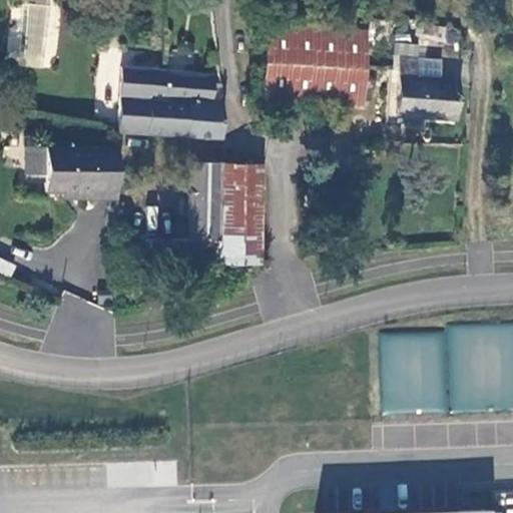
[(368,9),(340,8),(339,25),(367,27),(365,64),(402,67),(403,54),(396,54),(398,16),(368,15),(368,9)]
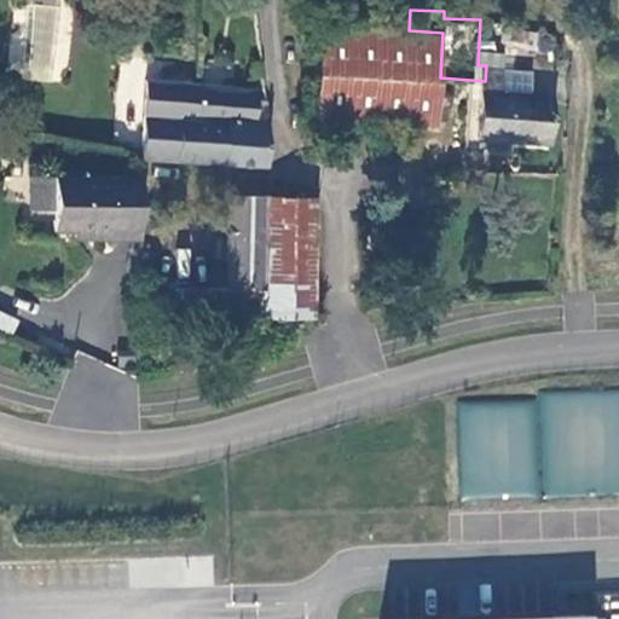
[(323,25),(318,116),(409,122),(438,123),(440,77),(443,33),(409,30),(323,25)]
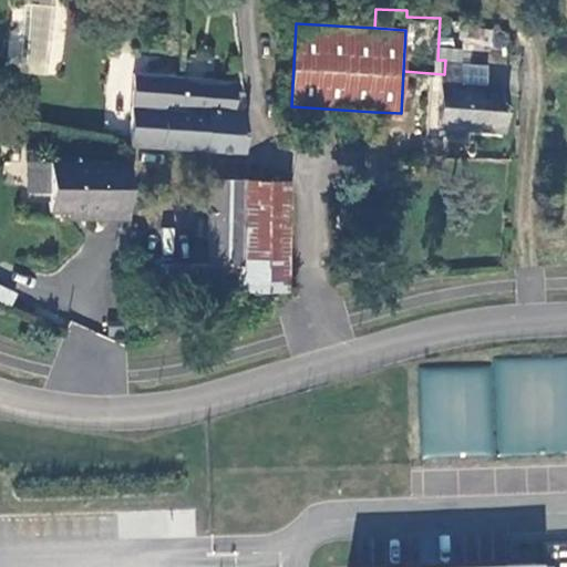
[(444,74),(442,124),(505,129),(507,89),(460,86),(461,61),(445,60),(444,74)]
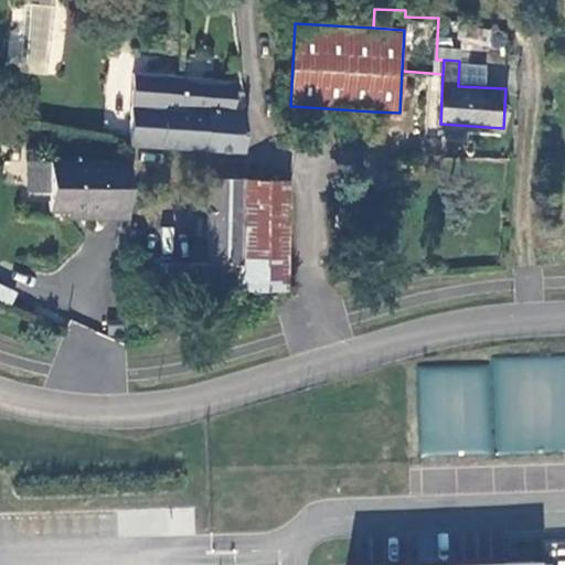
[(137,71),(131,140),(202,146),(205,104),(236,107),(237,83),(137,71)]
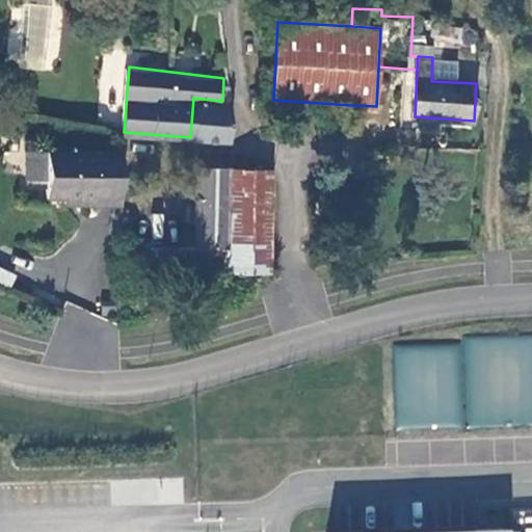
[(229,140),(232,102),(222,101),(193,98),(190,137),(229,140)]
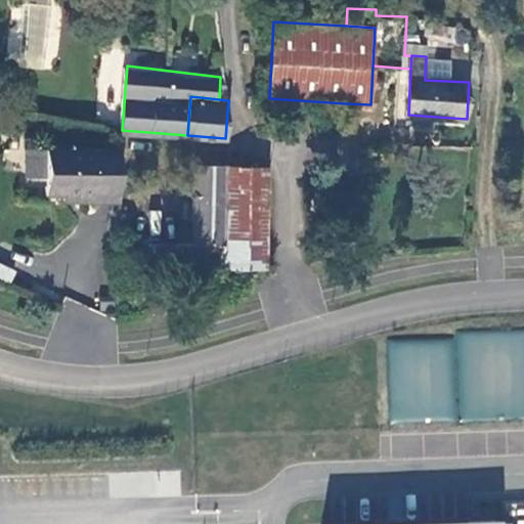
[(370,104),(346,103),(345,116),(369,118),(370,104)]
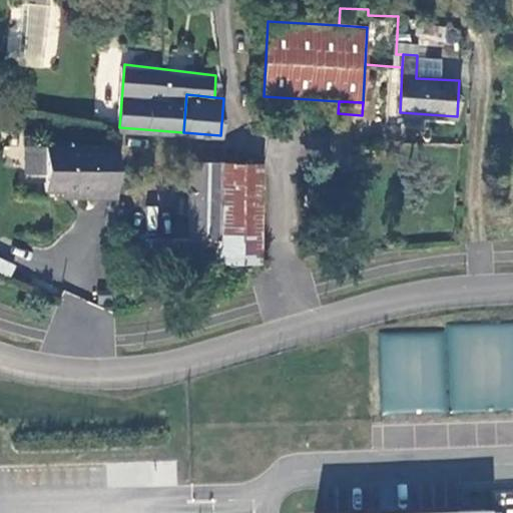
[(95,146),(96,197),(118,197),(116,145),(95,146)]
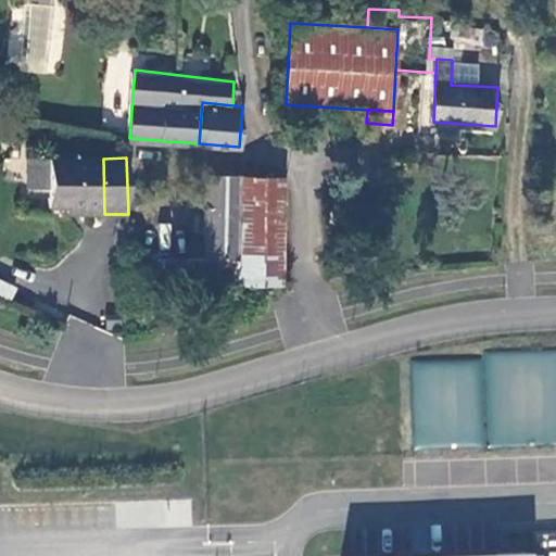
[(80,215),(104,214),(103,159),(48,160),(49,209),(80,207),(80,215)]
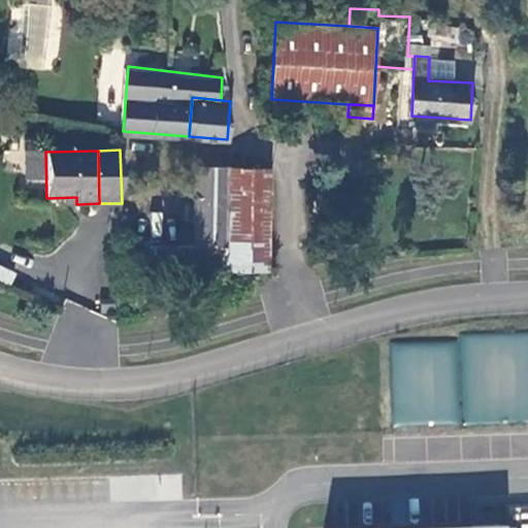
[(177,268),(228,267),(231,168),(198,166),(197,248),(154,246),(154,255),(117,258),(121,300),(152,298),(149,268),(177,268)]
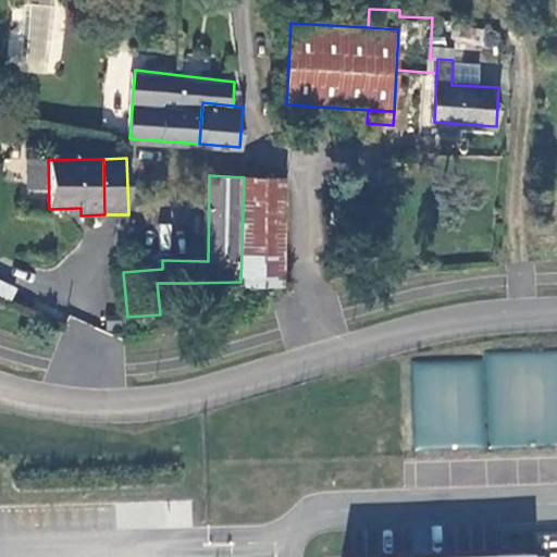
[(286,284),(287,178),(244,177),(240,282),(286,284)]
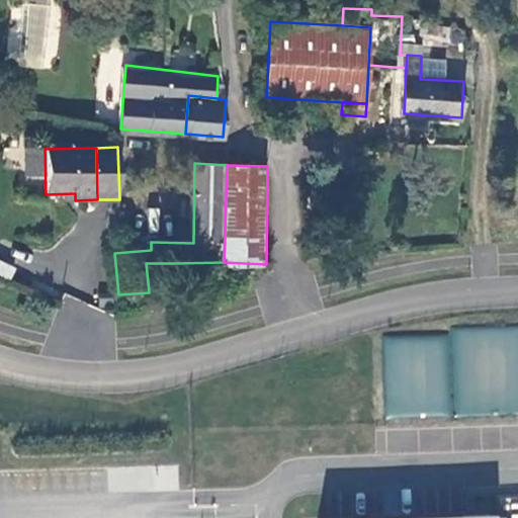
[(0,260),(0,273),(11,278),(15,267),(0,260)]
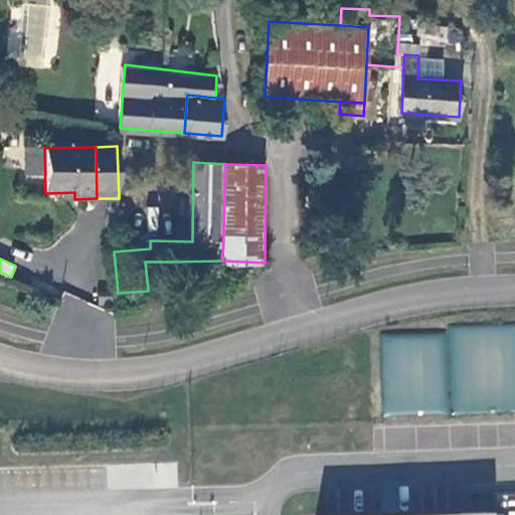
[(381,413),(514,412),(514,328),(381,329),(381,413)]
